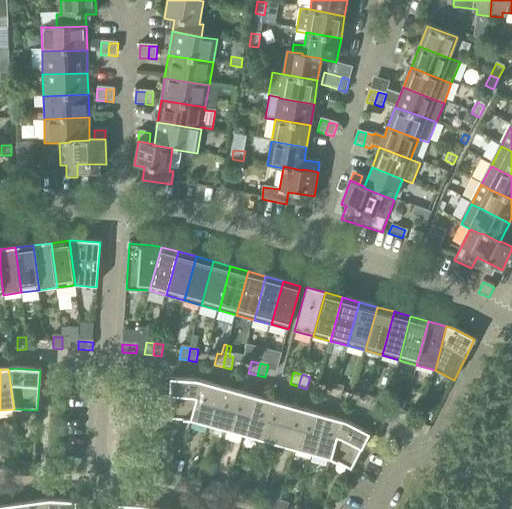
[(167,420),(191,421),(202,382),(196,381),(191,380),(170,379),(167,420)]
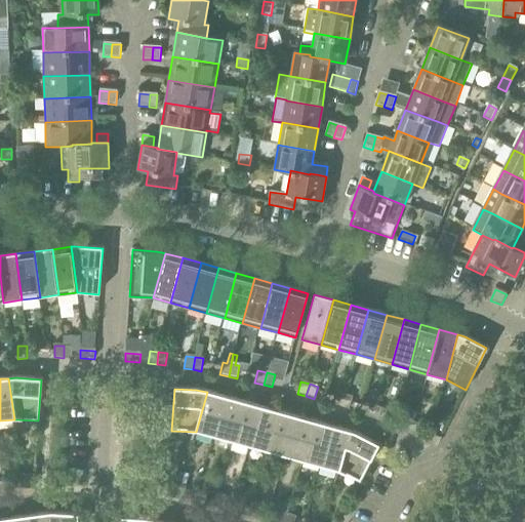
[(196,432),(213,437),(225,397),(207,392),(196,432)]
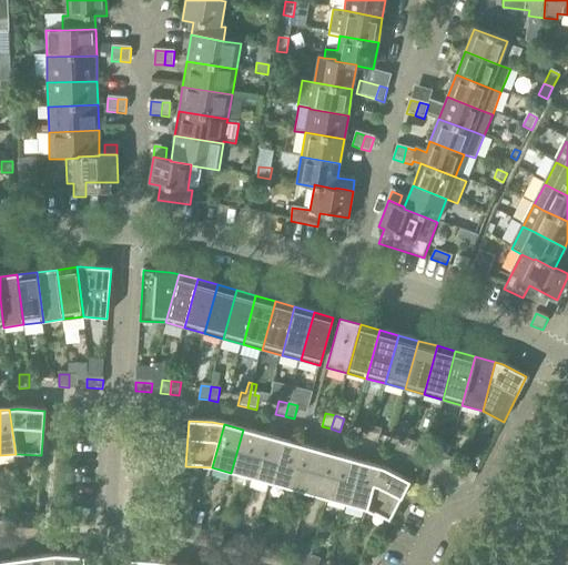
[(367,441),(372,427),(364,425),(359,437),(367,441)]
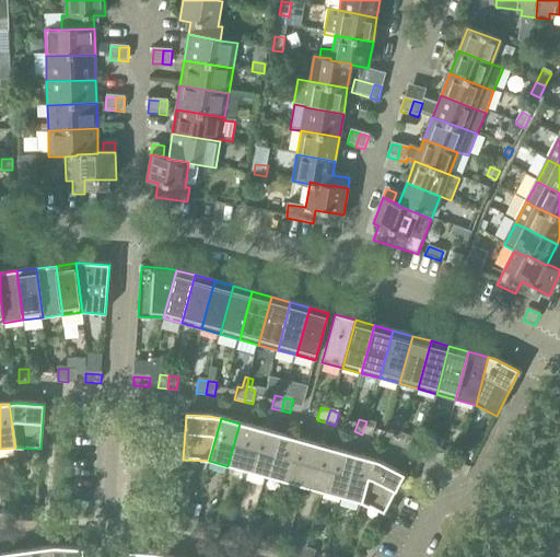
[(376,425),(366,421),(362,434),(371,438),(376,425)]
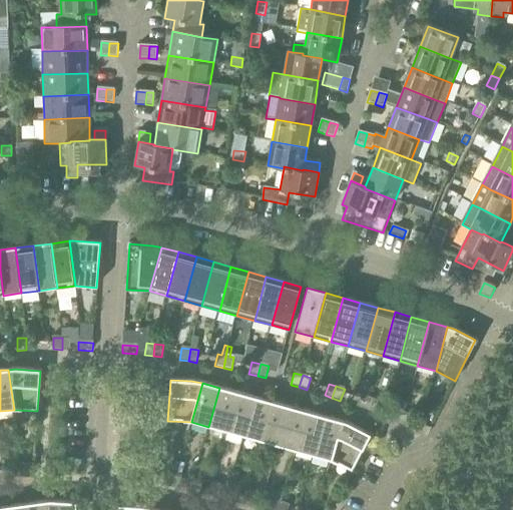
[(226,432),(237,393),(219,388),(208,427),(226,432)]
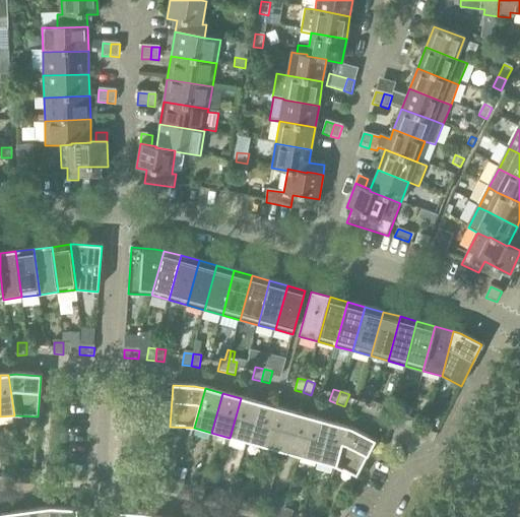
[(230,438),(247,443),(258,403),(241,398),(230,438)]
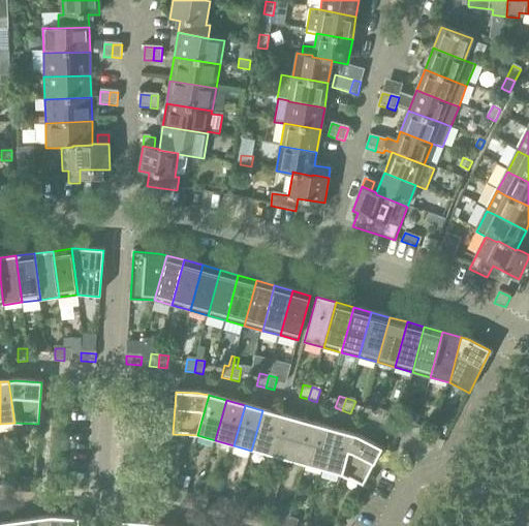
[(376,423),(381,411),(373,408),(369,420),(376,423)]
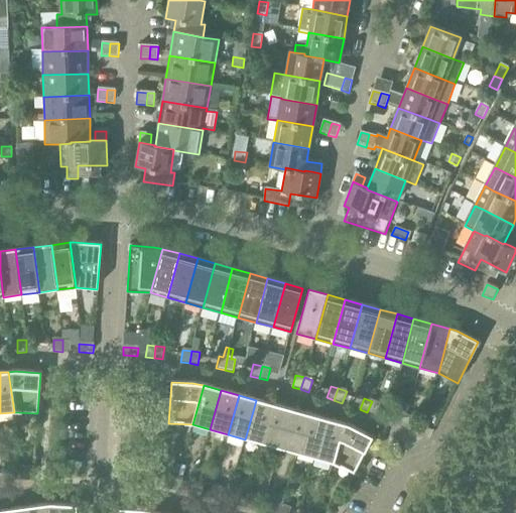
[(273,404),(256,400),(245,439),(262,444),(273,404)]
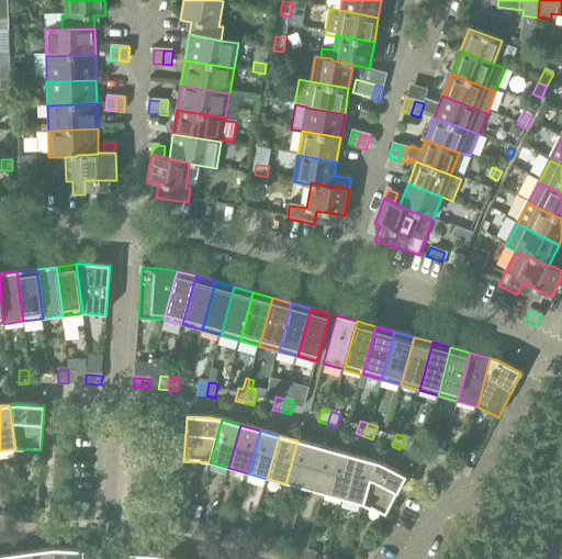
[(414,440),(405,437),(400,449),(408,453),(414,440)]
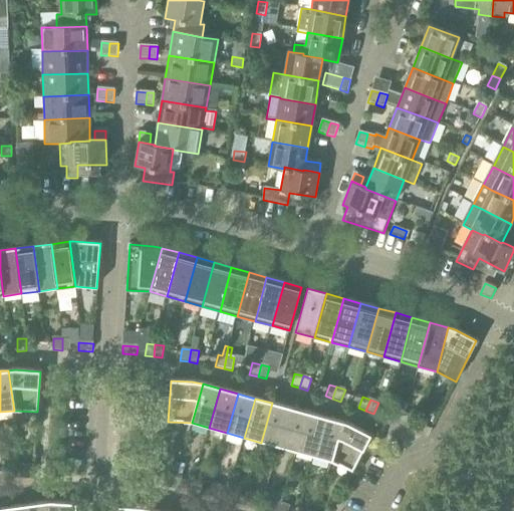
[(261,443),(279,447),(289,408),(272,403),(261,443)]
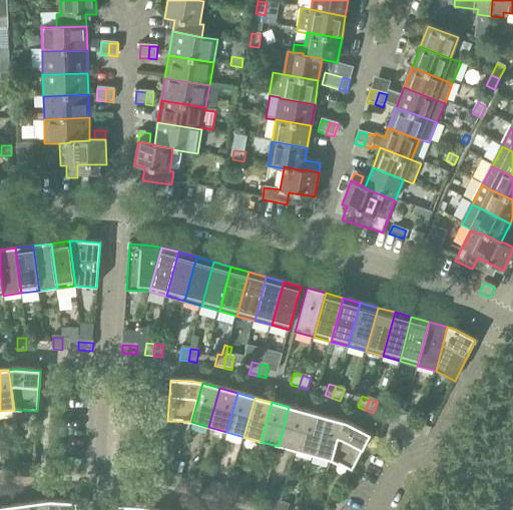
[(307,412),(289,407),(279,446),(296,451),(307,412)]
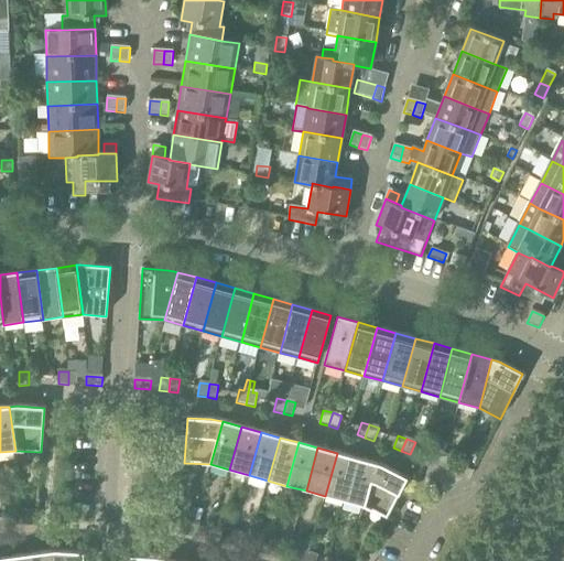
[(437,466),(443,454),(435,450),(430,462),(437,466)]
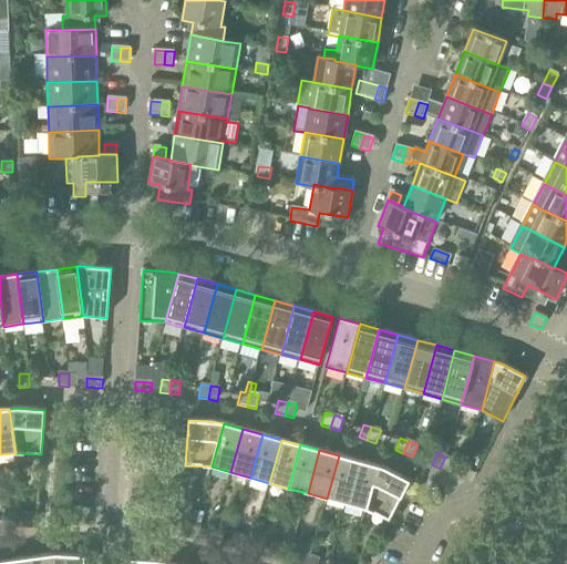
[(327,499),(346,504),(358,461),(339,455),(327,499)]
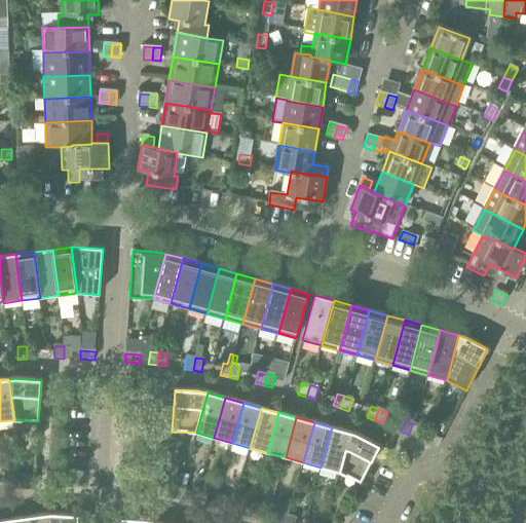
[(421,426),(413,423),(408,435),(416,438),(421,426)]
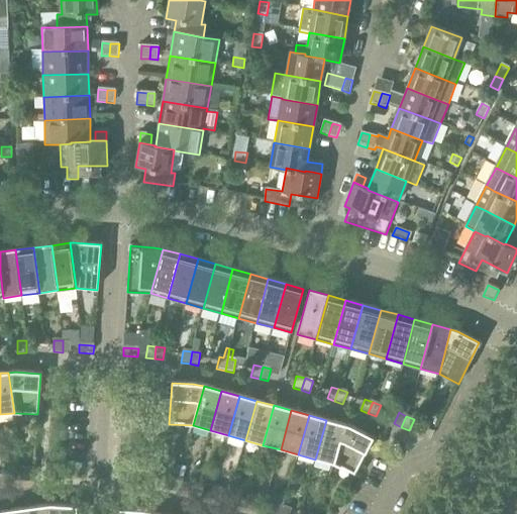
[(315,459),(333,465),(343,425),(326,420),(315,459)]
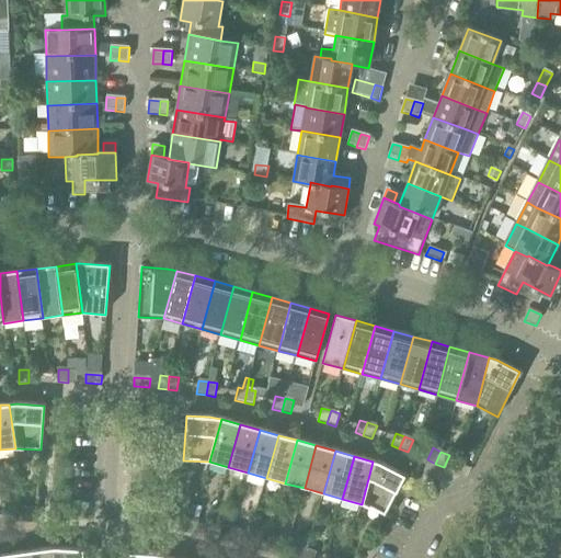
[(376,462),(373,462),(362,504),(363,504),(385,515),(404,476),(380,464),(376,462)]
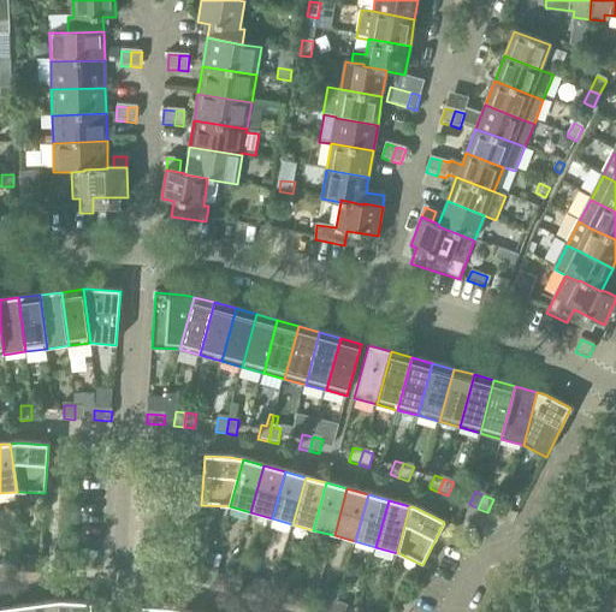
[(517,516),(501,507),(497,517),(513,524),(517,516)]
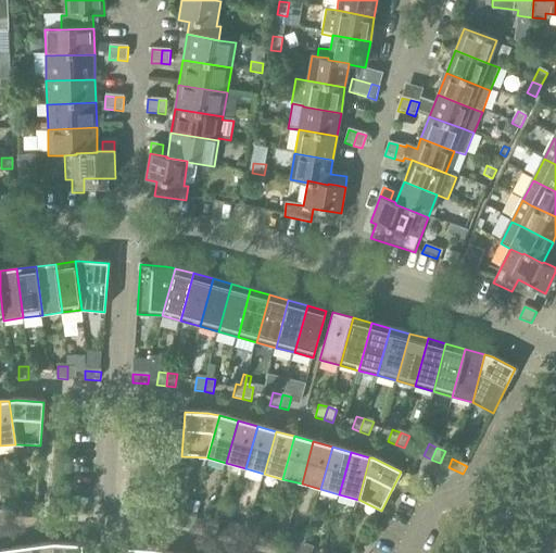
[(17,517),(26,518),(27,504),(17,504),(17,517)]
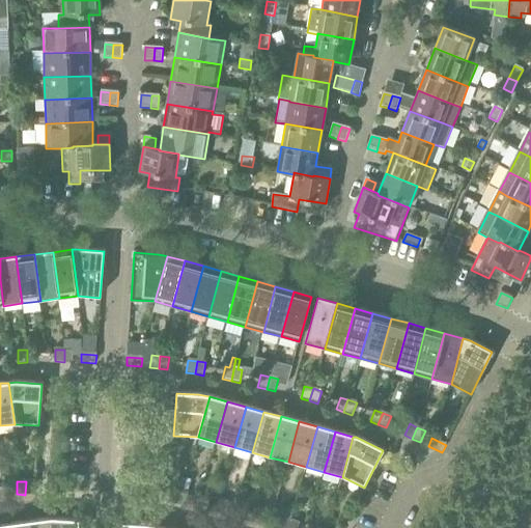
[(34,482),(26,481),(25,495),(33,495),(34,482)]
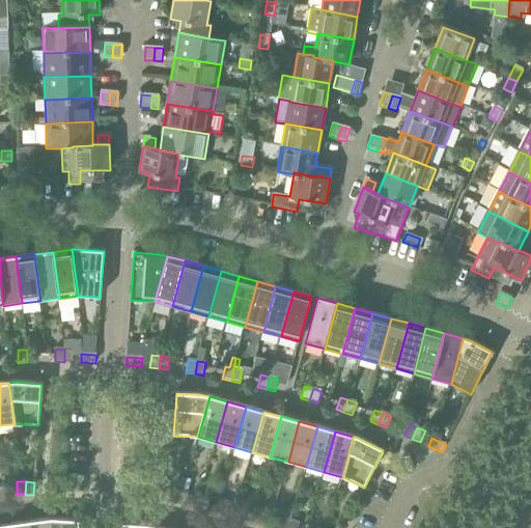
[(169,504),(177,505),(178,493),(169,492),(169,504)]
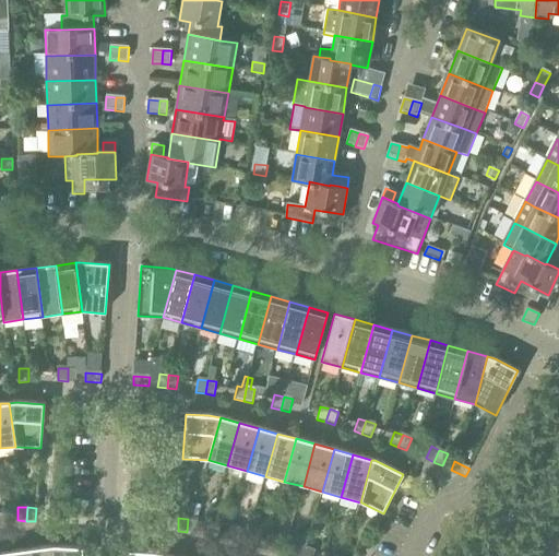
[(195,532),(197,519),(188,519),(187,532),(195,532)]
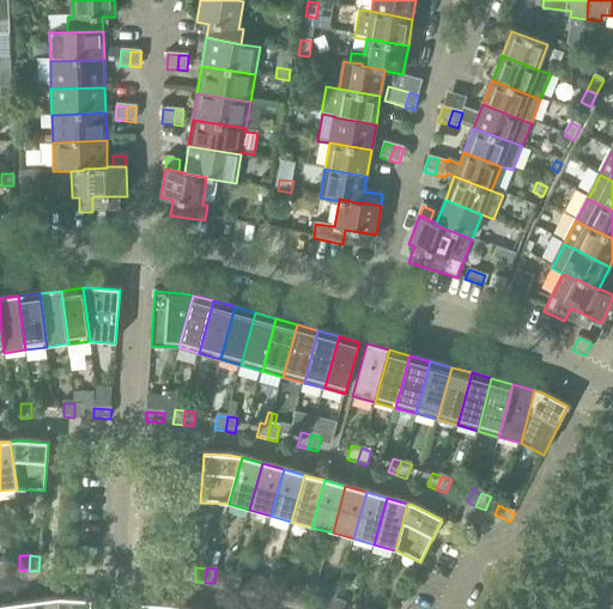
[(250,592),(253,578),(243,576),(240,590),(250,592)]
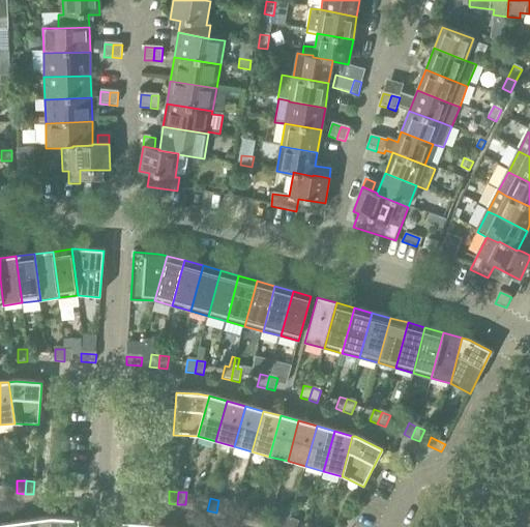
[(227,502),(218,500),(216,513),(224,515),(227,502)]
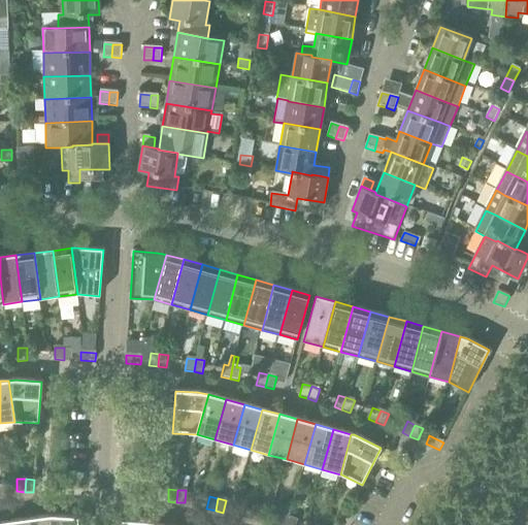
[(241,517),(251,520),(254,507),(245,505),(241,517)]
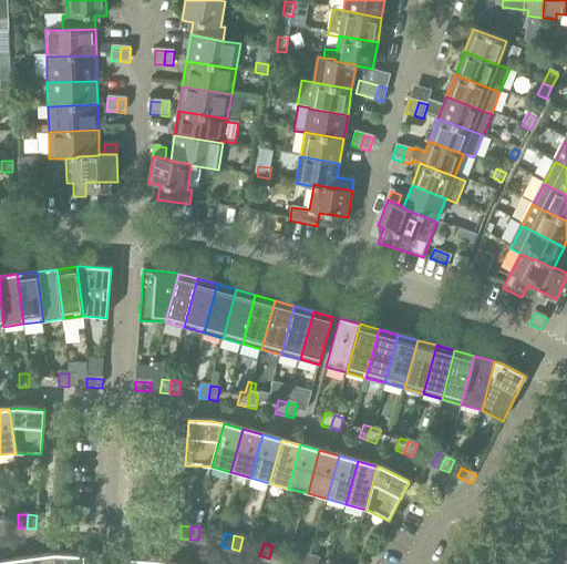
[(277,561),(281,547),(272,545),(269,559),(277,561)]
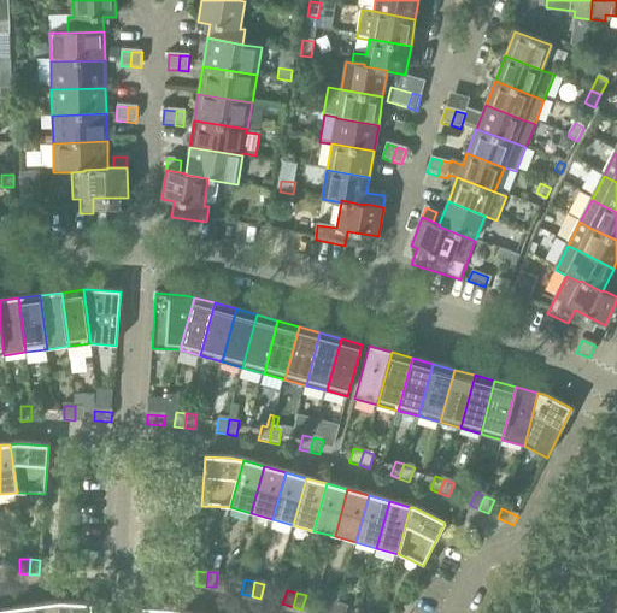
[(335,612),(338,605),(328,601),(324,612),(335,612)]
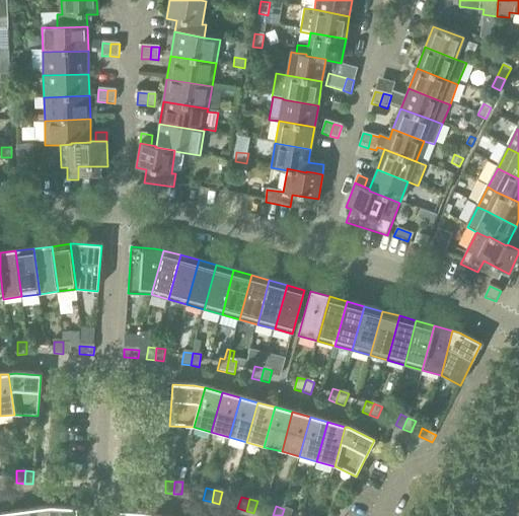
[(49,507),(45,508),(46,515),(76,515),(77,509),(52,507),(49,507)]
